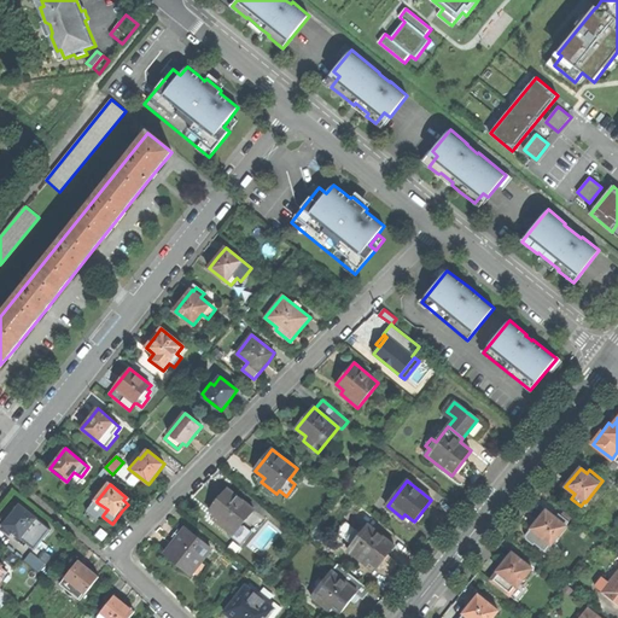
[(210,511),(221,519),(217,523),(233,535),(231,537),(238,543),(249,531),(240,525),(254,511),(228,489),(221,497),(210,511)]
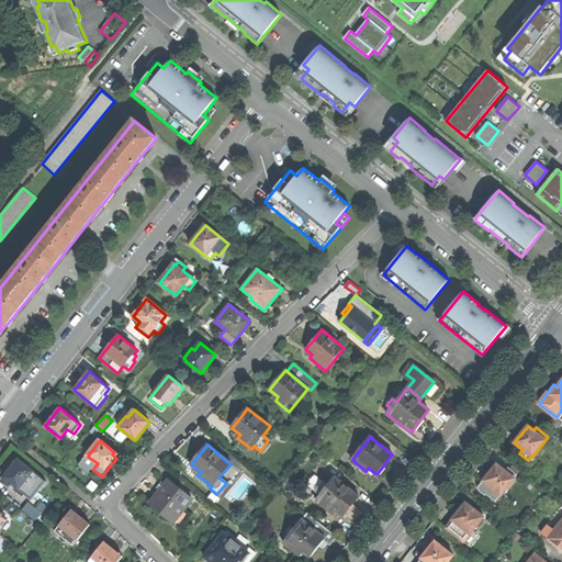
[(90,474),(93,470),(93,469),(98,463),(88,457),(80,467),(90,474)]
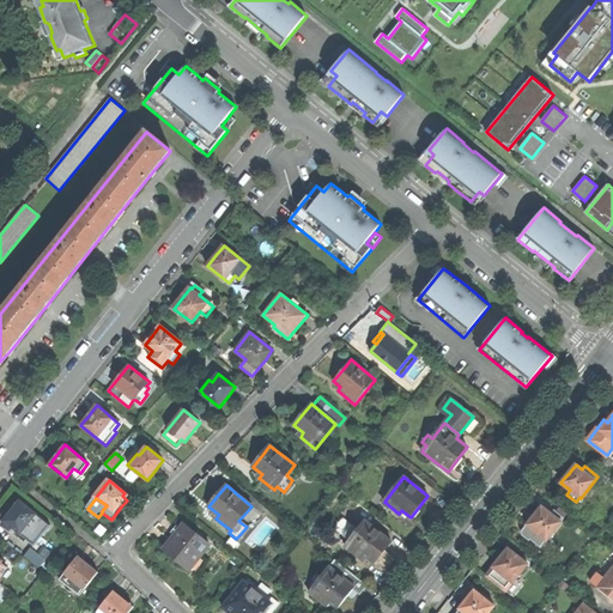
[(12,510),(4,521),(7,523),(12,528),(20,534),(35,545),(50,526),(37,515),(37,514),(19,501),(12,510)]
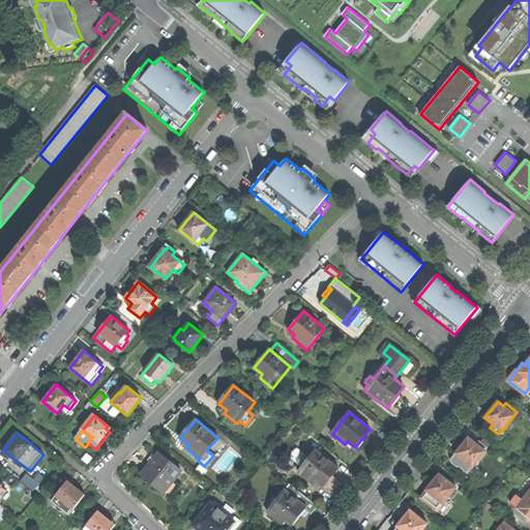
[(463,445),(457,453),(465,460),(460,466),(467,472),(472,467),(473,467),(486,451),(469,438),(463,445)]
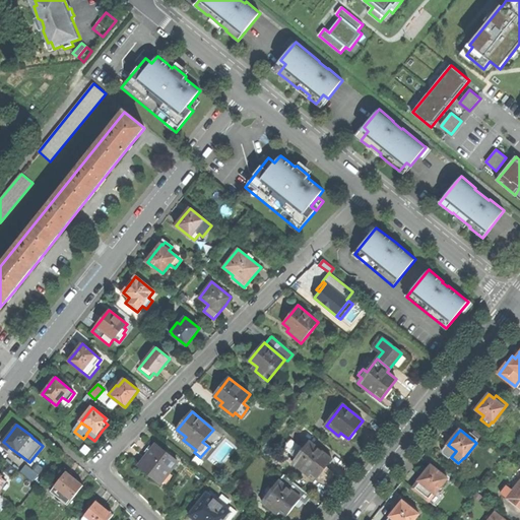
[(293,441),(285,450),(297,459),(294,463),(307,474),(309,471),(317,477),(325,468),(332,459),(311,442),(304,450),(293,441)]
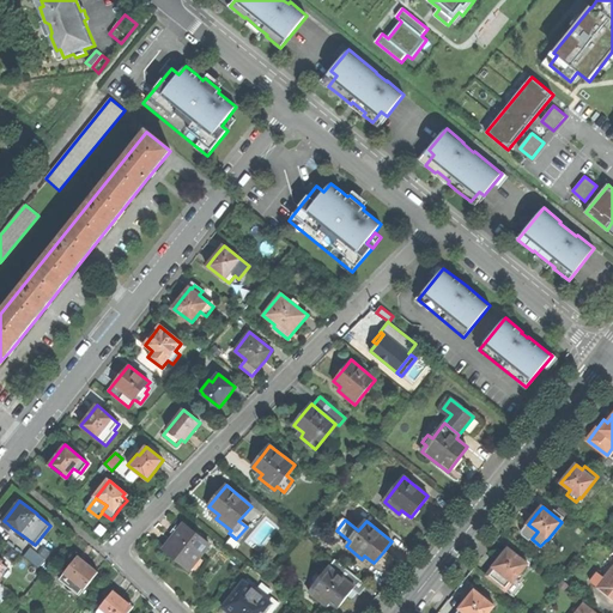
[(183,525),(164,550),(177,560),(189,569),(210,544),(183,525)]
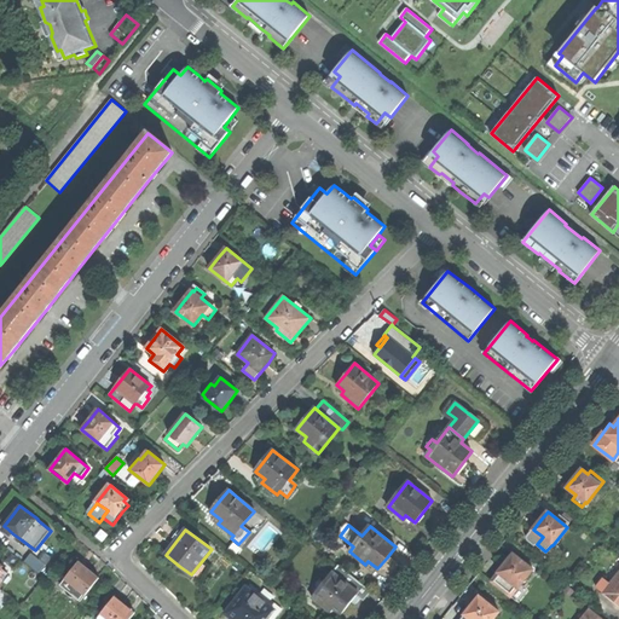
[(536,545),(537,544),(543,537),(533,530),(532,530),(527,536),(527,541),(536,545)]
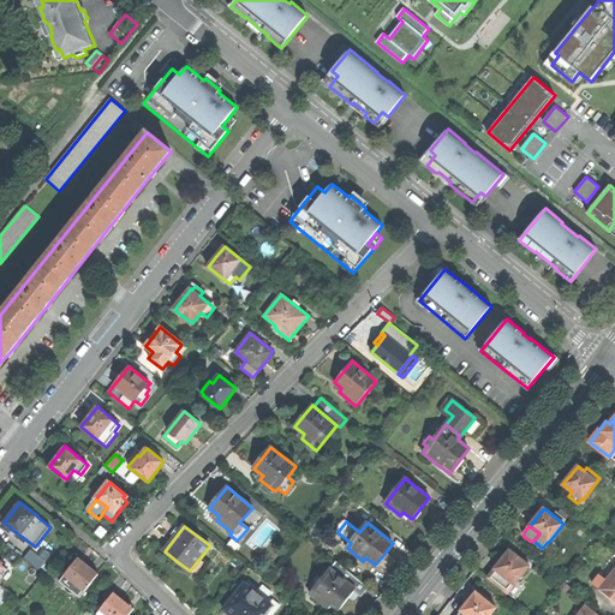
[(30,550),(24,559),(37,569),(45,561),(30,550)]
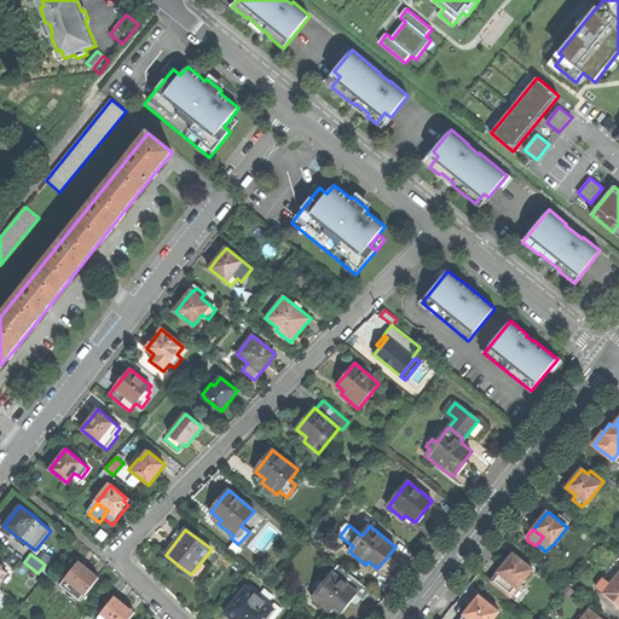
[(498,573),(491,582),(516,601),(526,588),(521,584),(532,570),(513,554),(505,563),(502,567),(498,572),(498,573)]
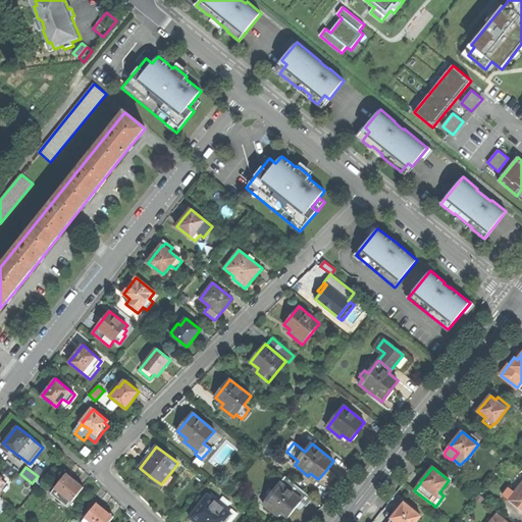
[(53,497),(67,507),(83,487),(73,480),(66,474),(55,488),(58,490),(53,497)]
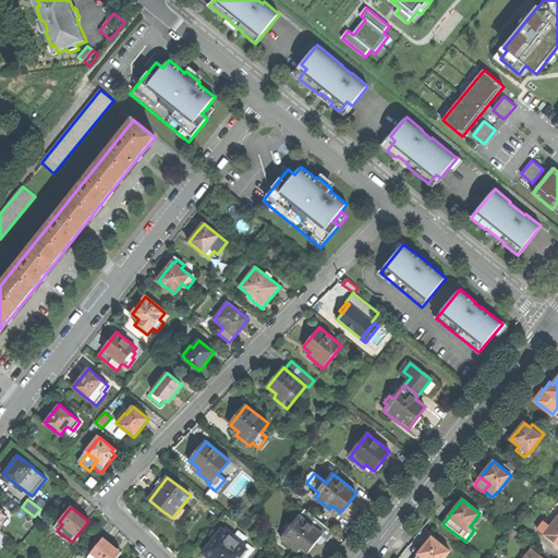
[(307,511),(302,518),(324,534),(322,536),(327,542),(335,533),(307,511)]
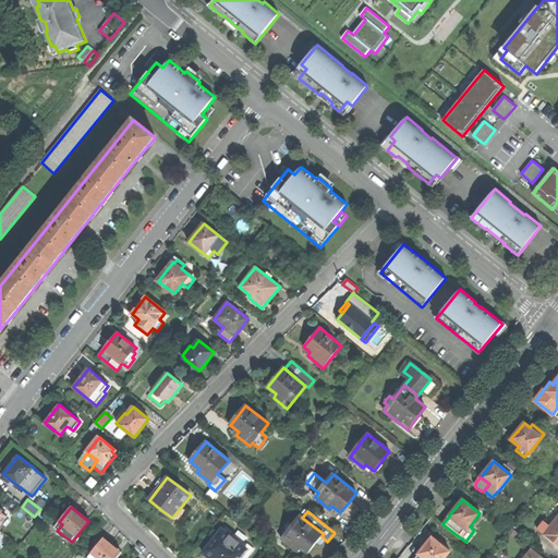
[(300,516),(292,524),(288,531),(281,538),(298,553),(301,549),(307,554),(317,543),(322,536),(324,534),(302,518),(300,516)]
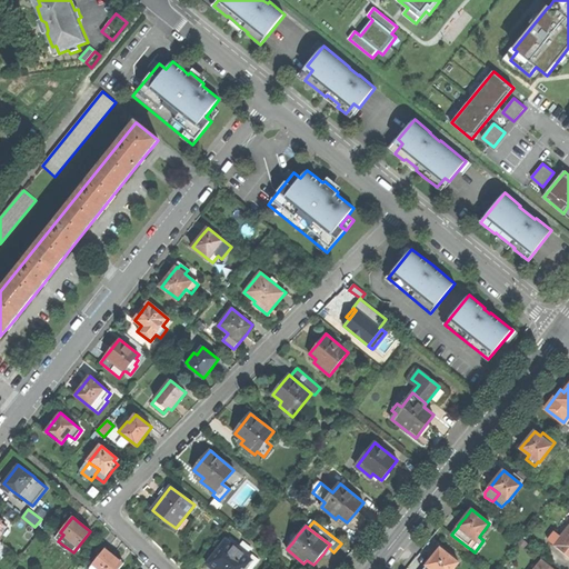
[(548,540),(568,556),(568,527),(561,538),(555,532),(548,540)]
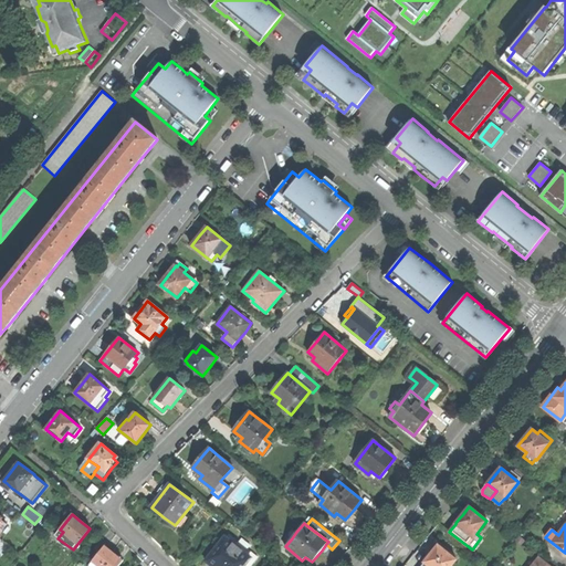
[(287,535),(292,538),(296,532),(292,528),(287,535)]
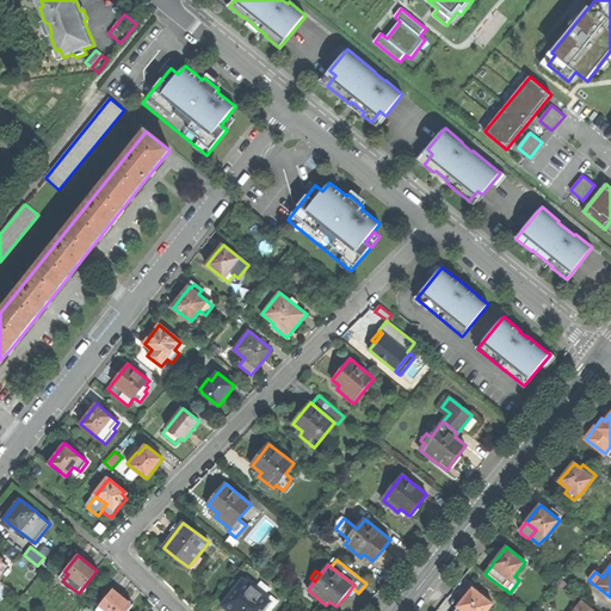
[(244,580),(223,605),(229,610),(269,610),(277,602),(267,594),(271,591),(261,584),(255,590),(244,580)]
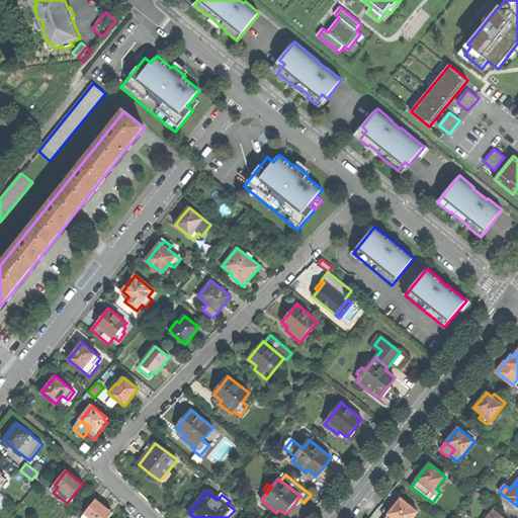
[(395,507),(389,514),(389,515),(385,517),(412,517),(417,512),(401,499),(396,505),(395,507)]
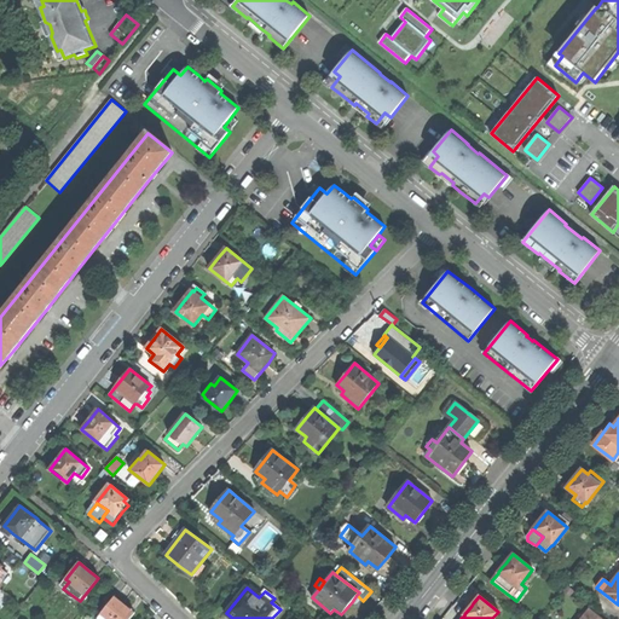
[(123,605),(115,597),(97,618),(129,618),(134,613),(123,605)]
